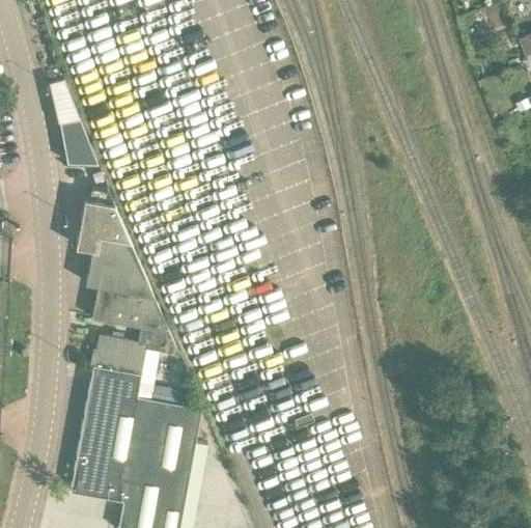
[(530,34),(519,39),(526,57),(530,54),(530,34)]
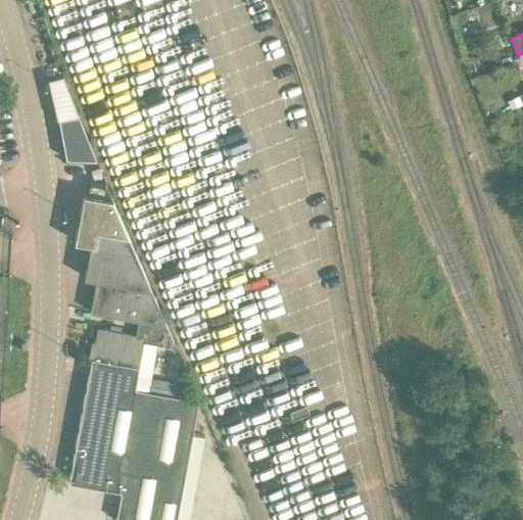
[(63,79),(49,82),(57,122),(58,122),(65,161),(96,162),(63,79)]
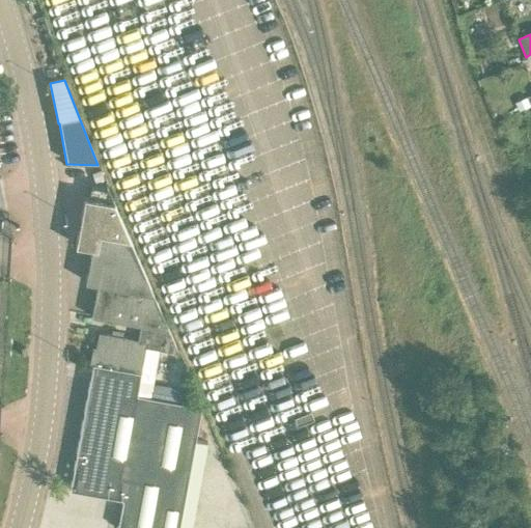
[(515,105),(520,114),(530,109),(527,100),(515,105)]
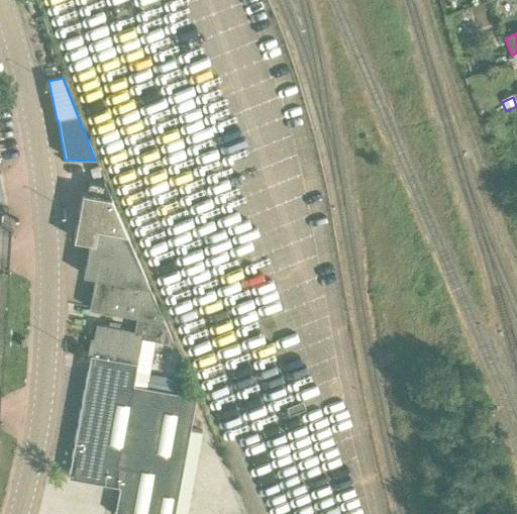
[(97,169),(89,172),(92,180),(100,177),(97,169)]
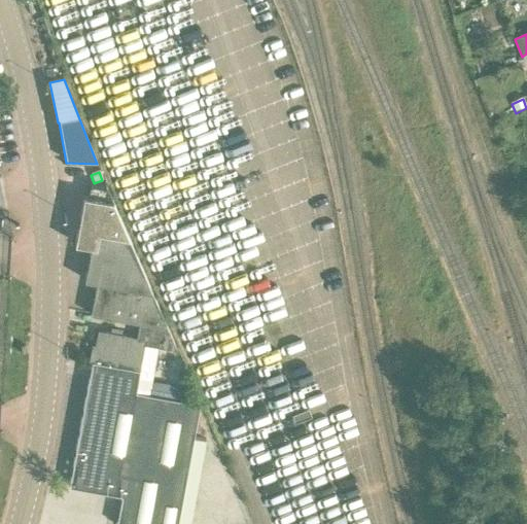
[(113,203),(83,197),(74,245),(91,248),(136,256),(113,203)]
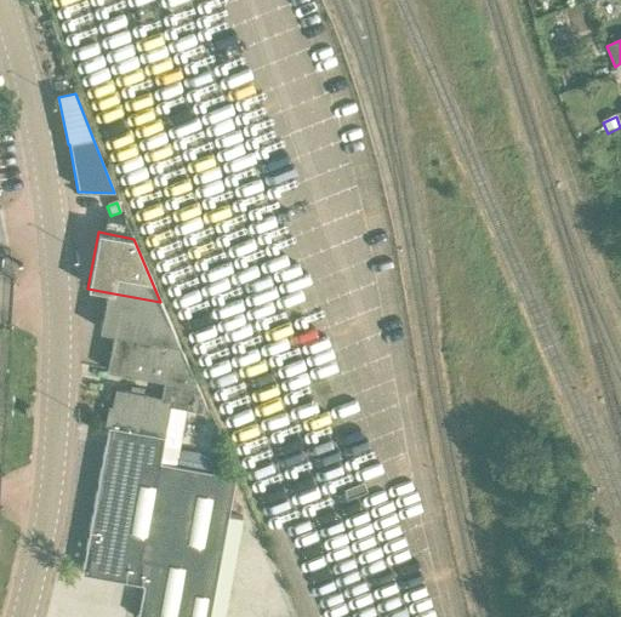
[(107,292),(100,332),(113,335),(180,347),(160,302),(107,292)]
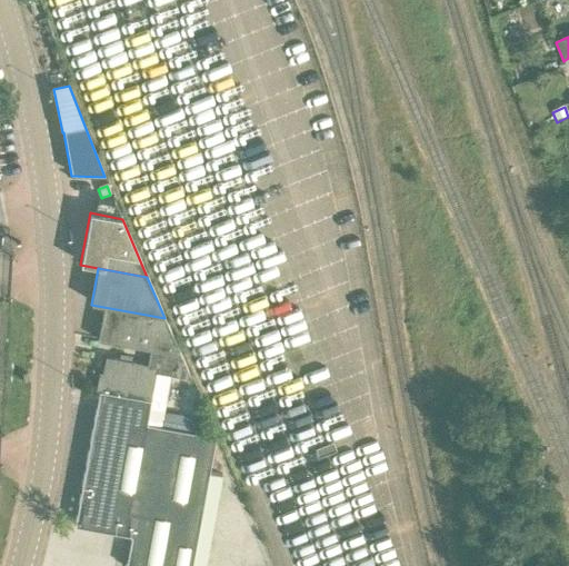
[(97,343),(180,357),(165,318),(103,307),(97,343)]
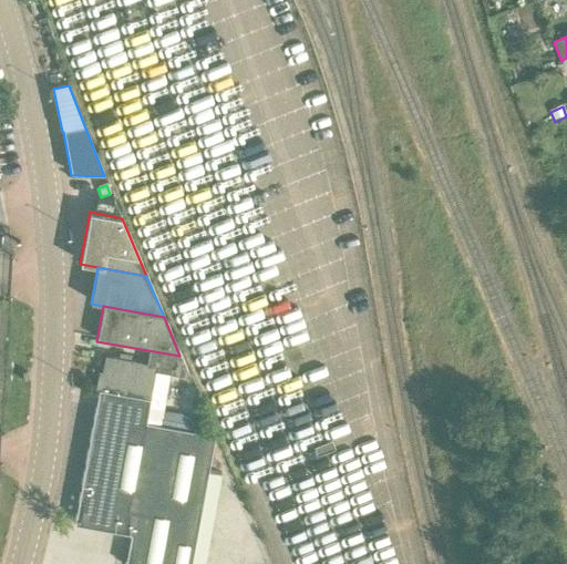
[(155,426),(162,428),(171,376),(189,379),(179,356),(96,341),(150,351),(146,366),(105,357),(102,373),(99,373),(96,390),(99,390),(99,392),(160,402),(155,426)]
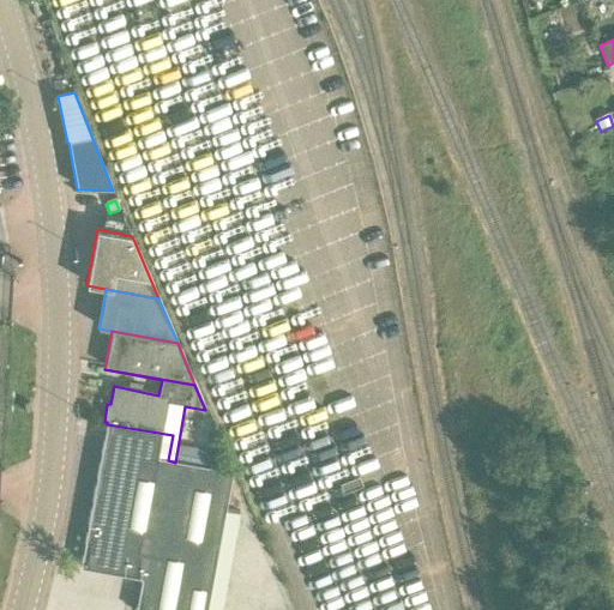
[(223,609),(240,514),(226,512),(233,472),(175,463),(168,460),(173,435),(107,424),(80,569),(151,583),(145,609),(223,609)]
